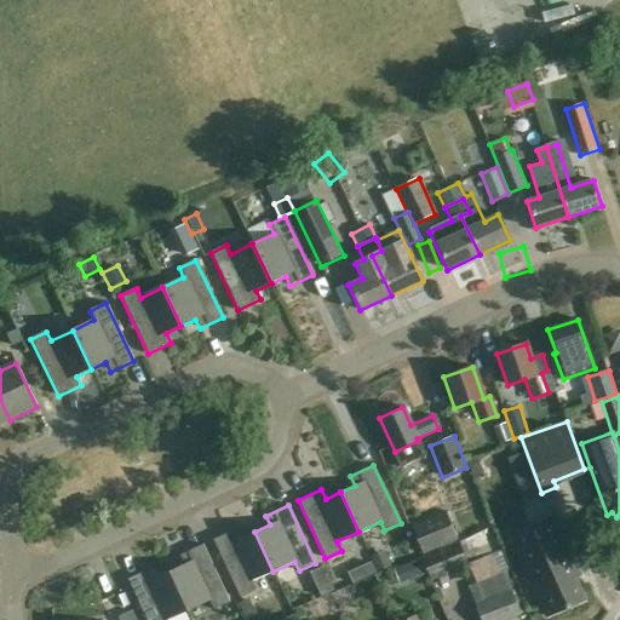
[(447,511),(411,526),(423,555),(458,540),(447,511)]
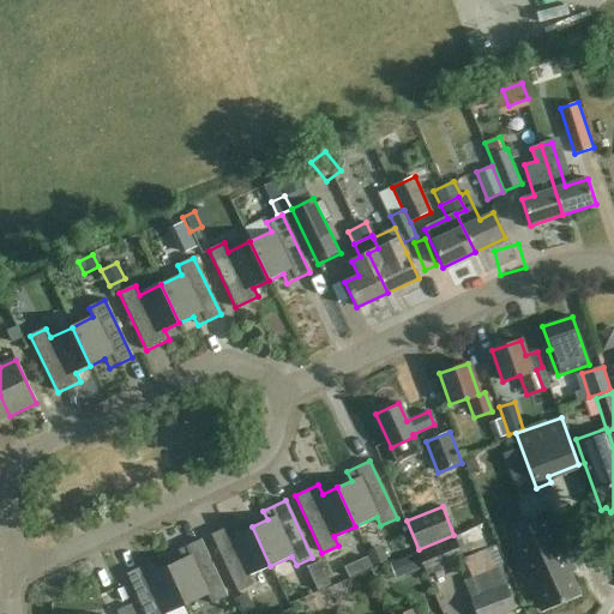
[(547,511),(503,530),(518,565),(519,565),(541,612),(578,595),(569,573),(575,571),(547,511)]
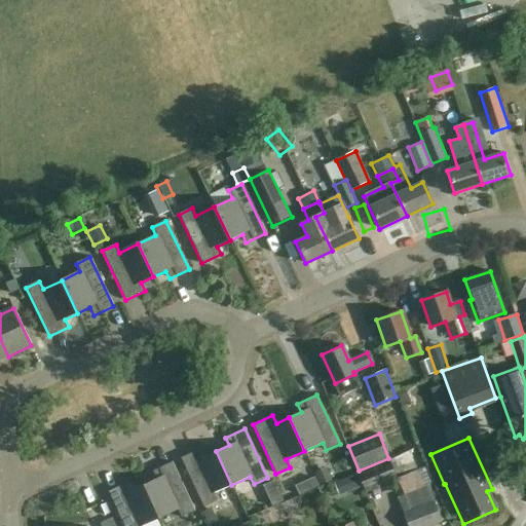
[(417,448),(358,473),(365,490),(424,465),(417,448)]
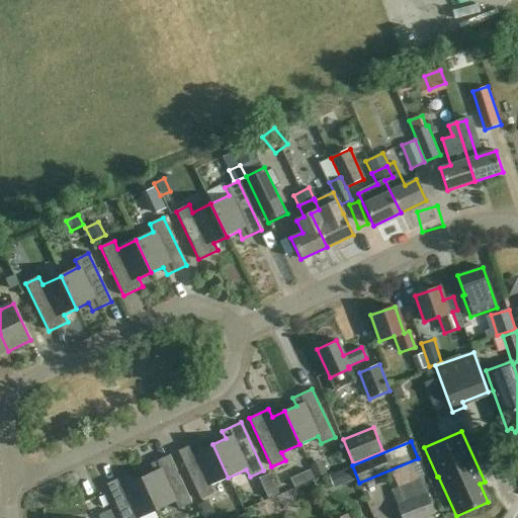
[(210,486),(228,478),(212,444),(200,450),(197,442),(178,451),(200,500),(213,494),(210,486)]
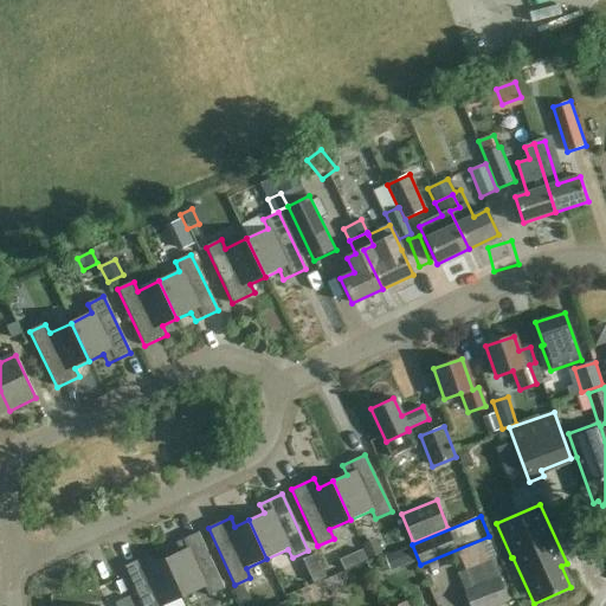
[(180,552),(166,559),(184,597),(205,587),(208,597),(225,590),(198,533),(176,543),(180,552)]
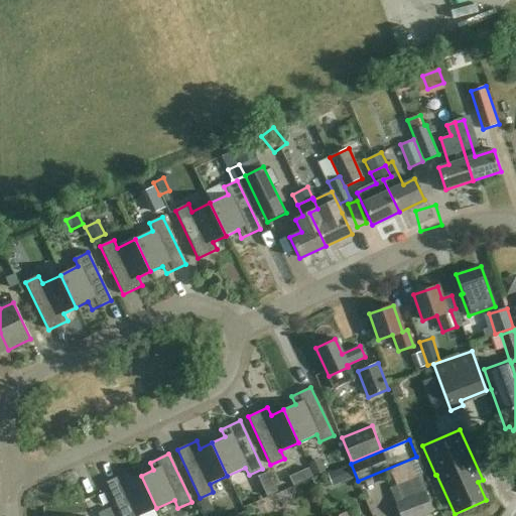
[(319,459),(308,464),(313,477),(326,472),(319,459)]
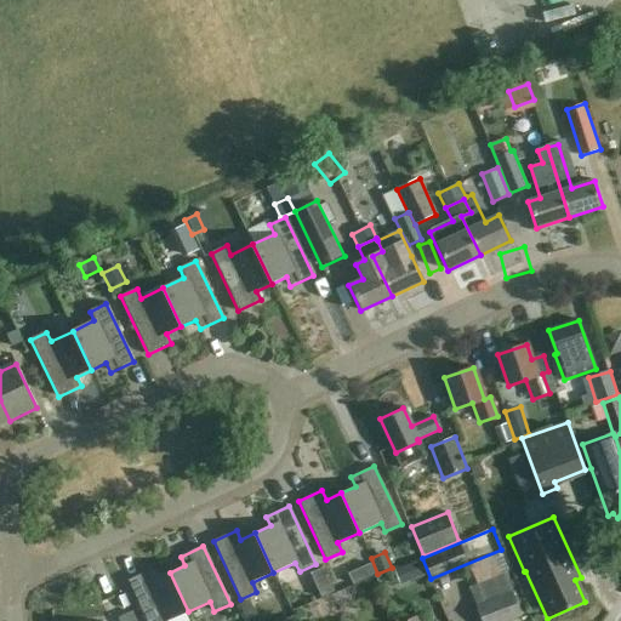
[(167,620),(188,611),(170,573),(155,579),(151,570),(127,581),(146,620),(167,620)]
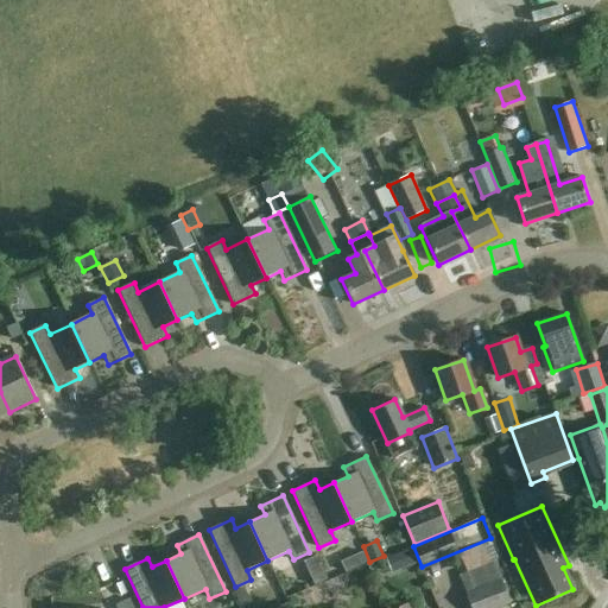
[(495,561),(460,575),(473,607),(500,607),(513,603),(495,561)]
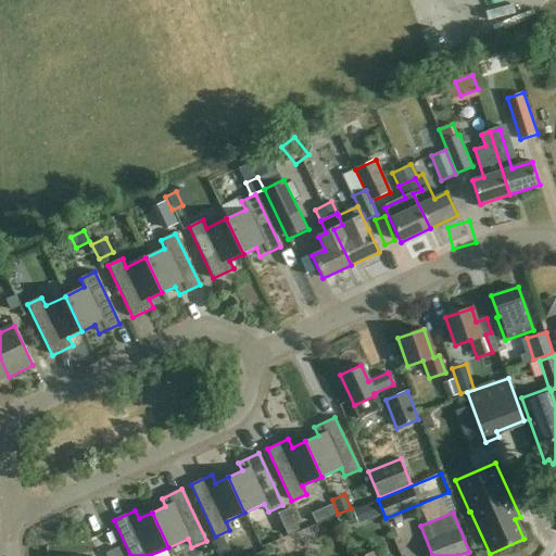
[(219,555),(229,551),(223,538),(214,542),(219,555)]
